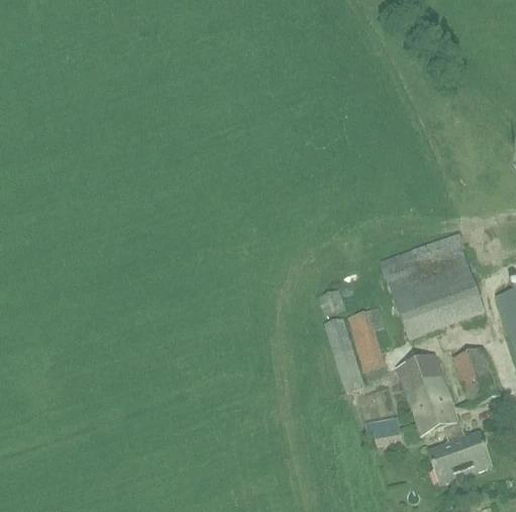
[(484,313),(461,247),(460,246),(407,267),(402,250),(380,259),(385,274),(407,339),(484,313)]
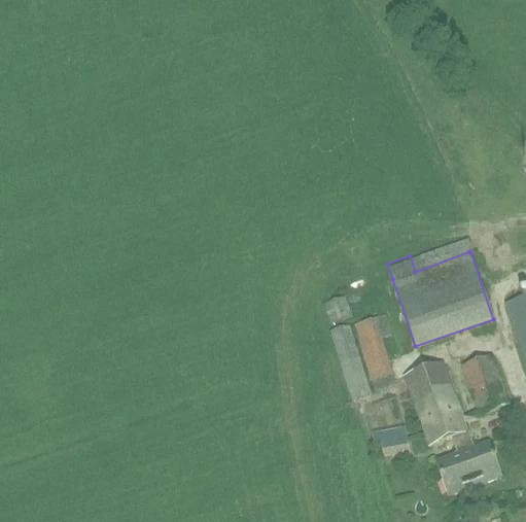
[(525,361),(525,292),(504,301),(525,361)]
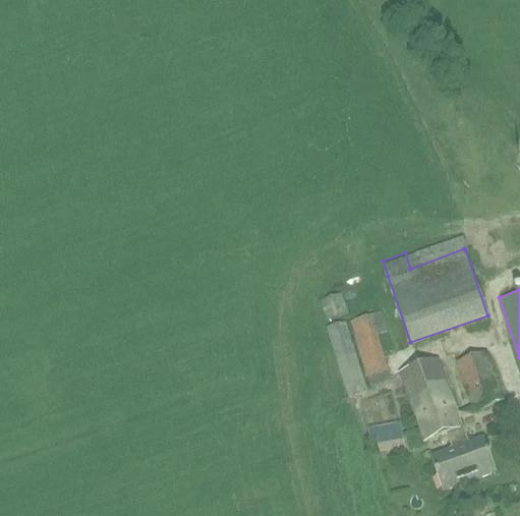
[(327,319),(348,310),(341,290),(321,297),(327,319)]
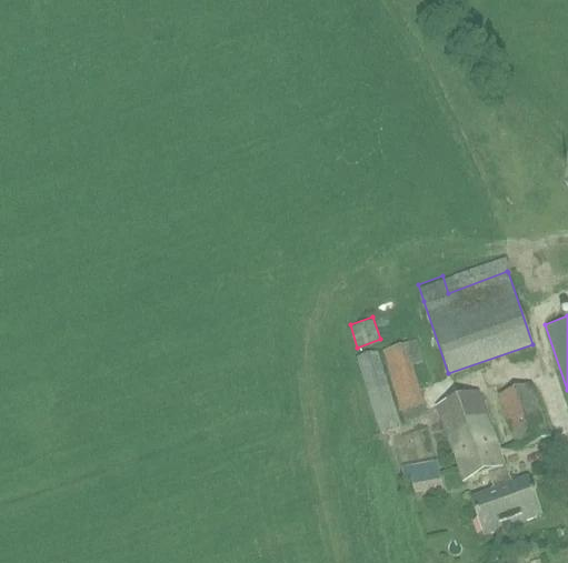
[(426,413),(411,360),(422,358),(417,338),(382,348),(399,408),(401,408),(404,419),(426,413)]
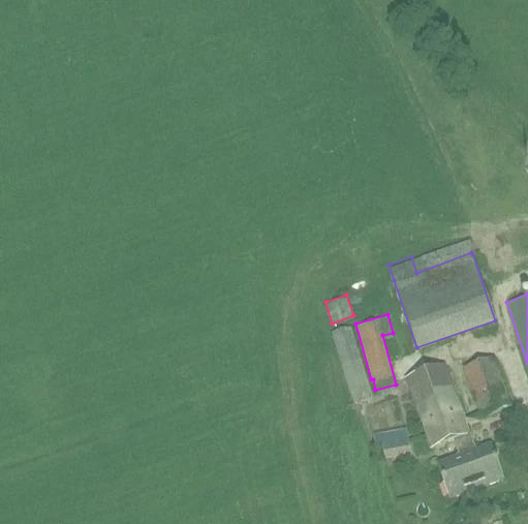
[(359,399),(372,395),(350,324),(331,330),(352,401),(359,399)]
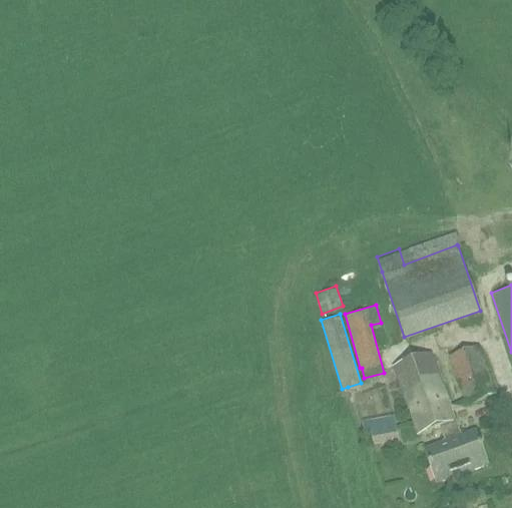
[(465,402),(495,391),(478,344),(448,354),(465,402)]
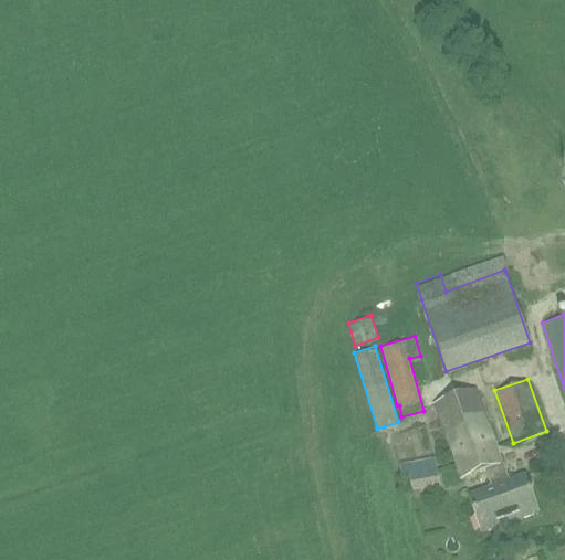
[(508,477),(501,461),(502,461),(474,386),(432,401),(460,476),(484,466),(491,484),(467,493),(480,529),(537,508),(524,472),(508,477)]
